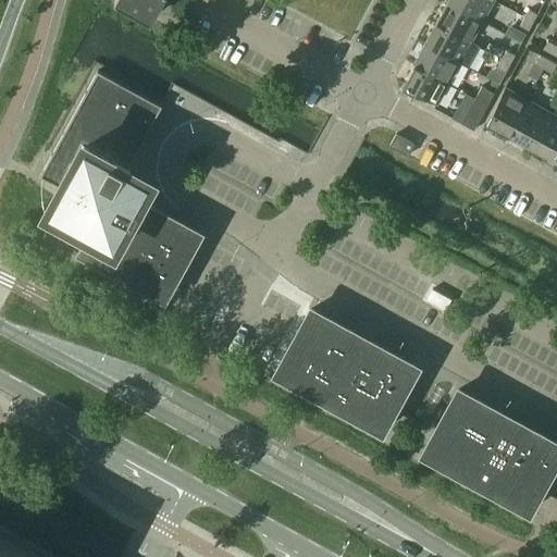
[(118,0),(150,19),(160,0),(118,0)]
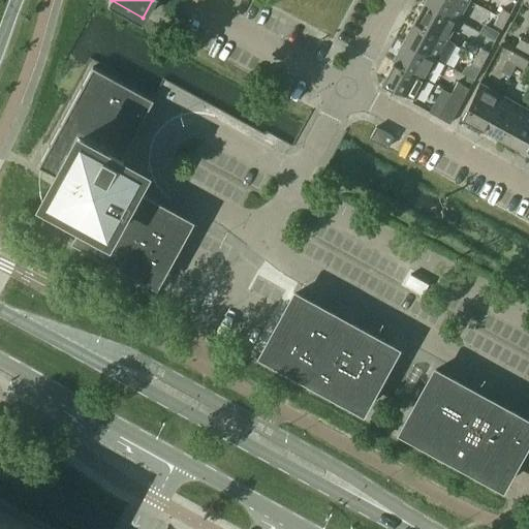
[(467,0),(426,0),(425,2),(458,20),(468,0),(467,0)]
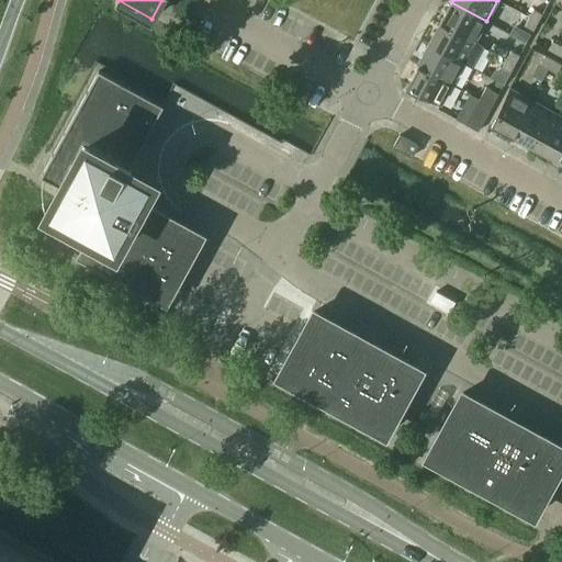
[(451,2),(440,23),(474,42),(486,21),(451,2)]
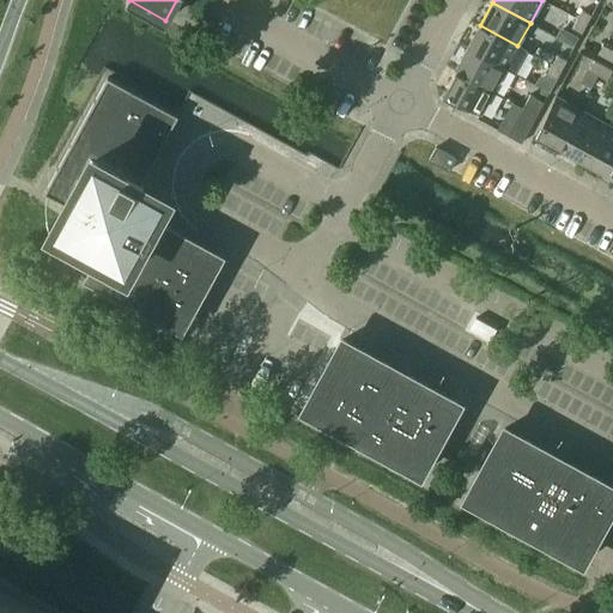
[(577,19),(587,24),(592,16),(582,10),(577,19)]
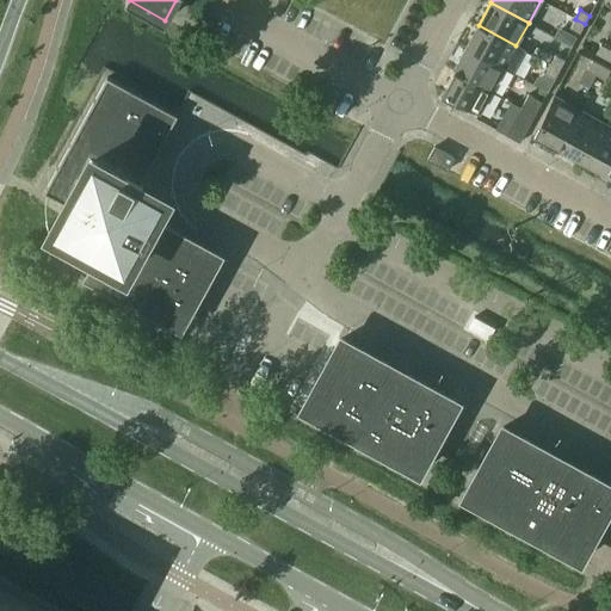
[(569,28),(579,34),(585,24),(575,19),(569,28)]
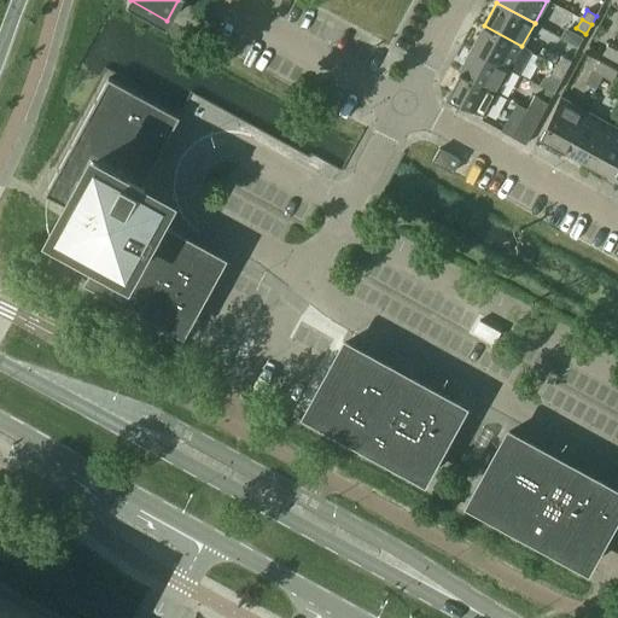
[(471,48),(509,69),(520,75),(532,52),(522,46),(484,25),(471,48)]
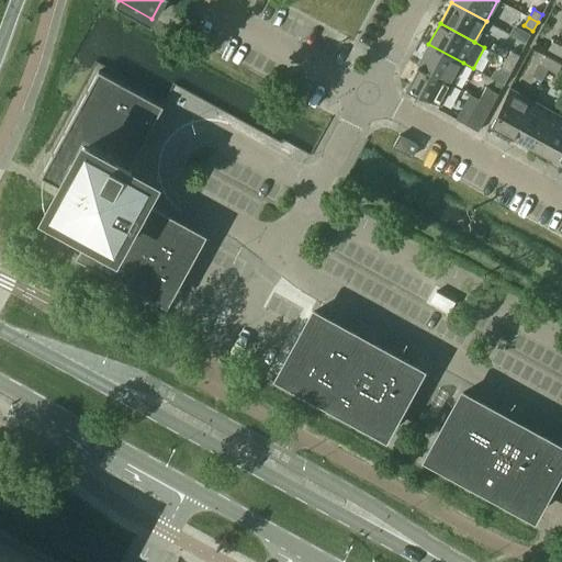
[(548,49),(557,54),(561,45),(552,41),(548,49)]
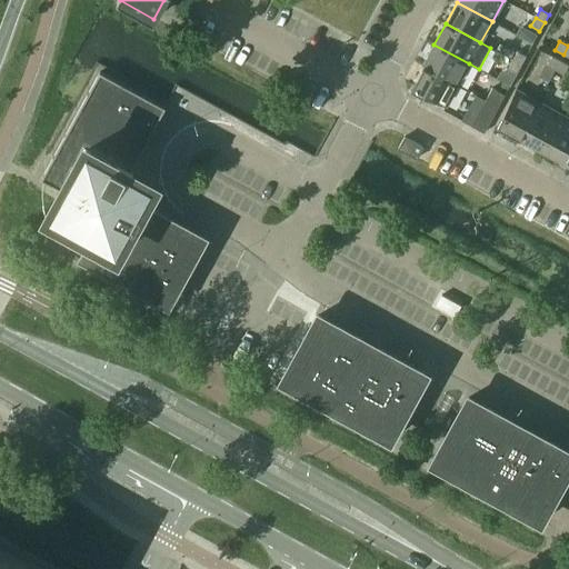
[(422,66),(458,85),(469,63),(433,45),(422,66)]
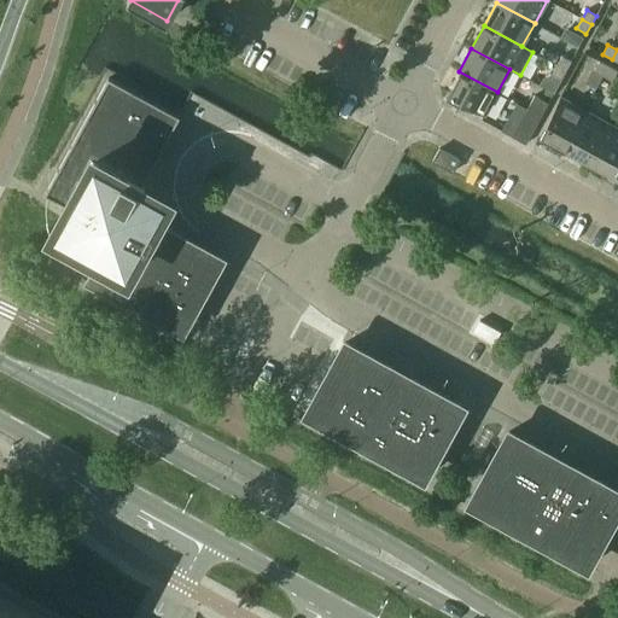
[(557,65),(566,70),(571,60),(561,56),(557,65)]
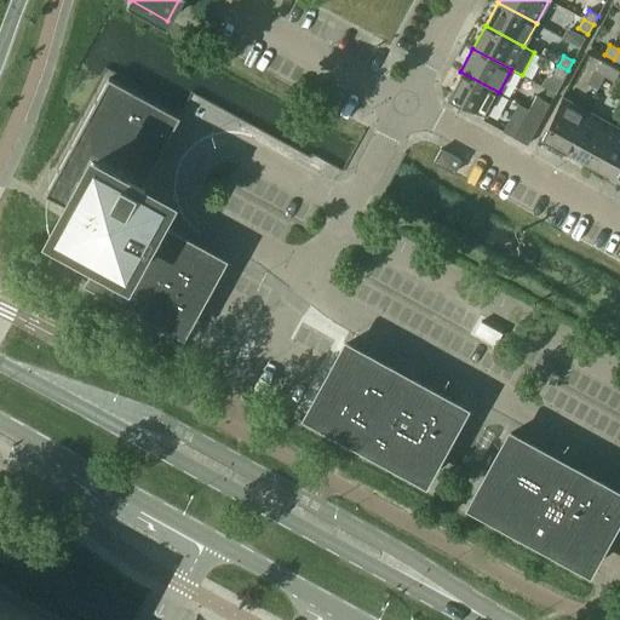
[(596,70),(604,76),(610,67),(601,61),(596,70)]
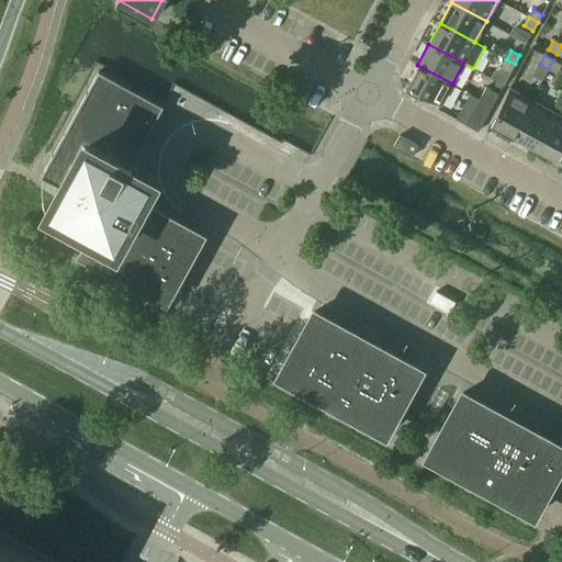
[(502,67),(510,72),(515,64),(506,59),(502,67)]
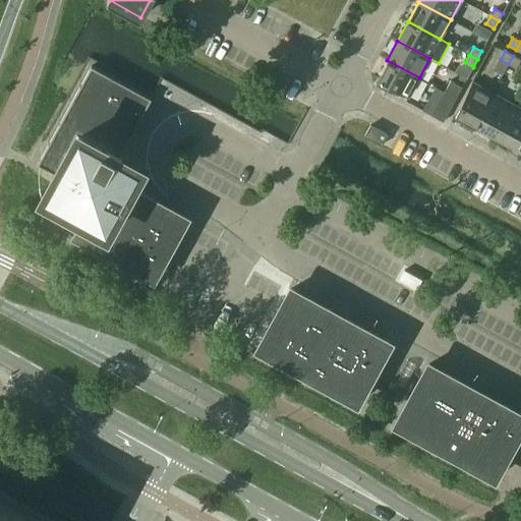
[(508,64),(516,68),(520,60),(513,56),(508,64)]
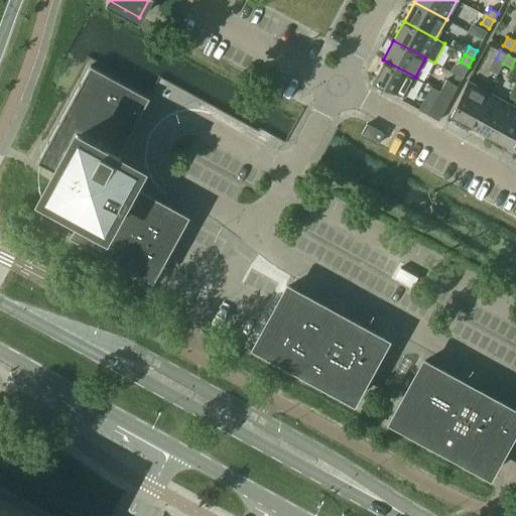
[(372,79),(404,97),(415,77),(383,59),(372,79)]
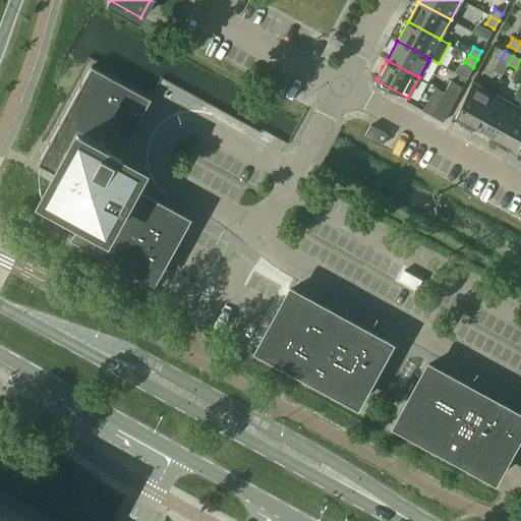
[(91,66),(37,164),(56,175),(46,194),(65,205),(55,224),(153,278),(186,218),(128,186),(138,167),(119,157),(151,99),(91,66)]
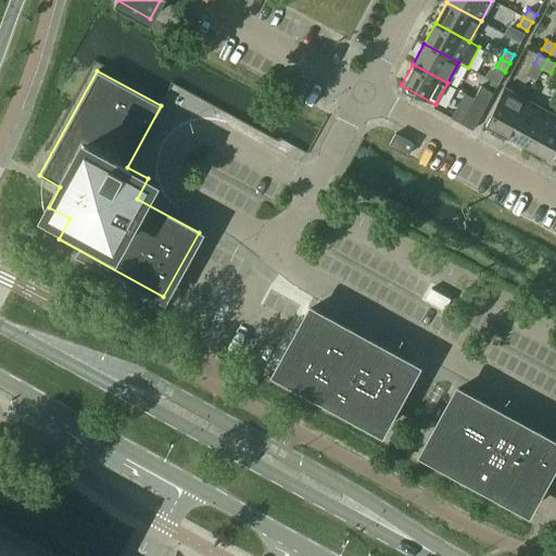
[(481,86),(475,98),(487,104),(493,92),(481,86)]
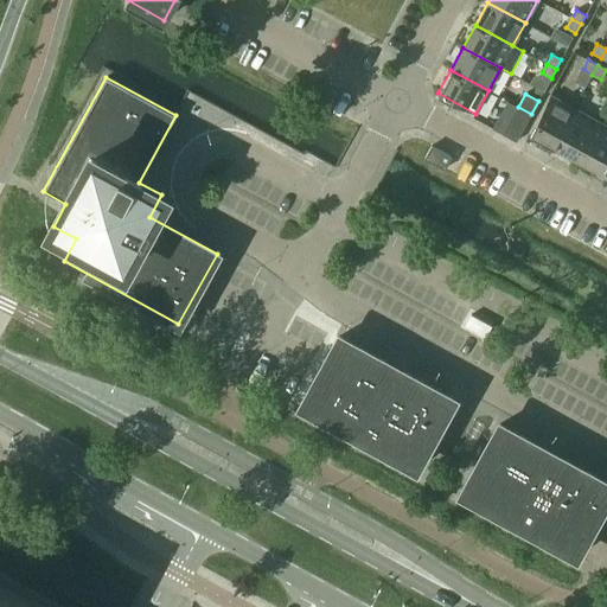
[(529,133),(553,146),(574,108),(550,95),(529,133)]
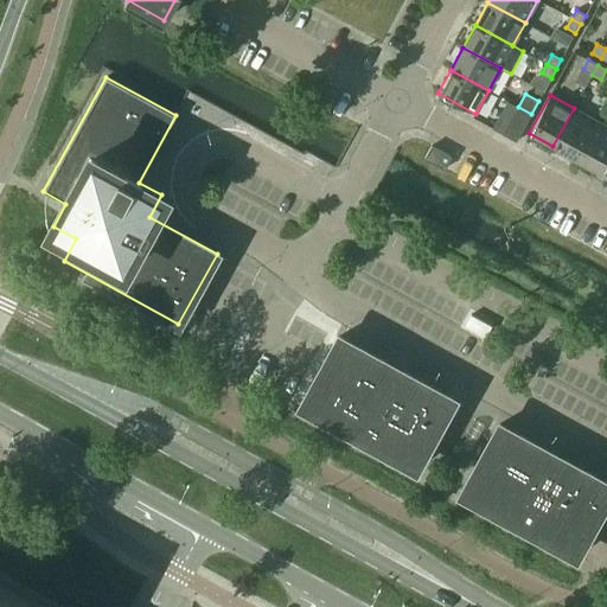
[(503,134),(516,141),(531,114),(518,107),(503,134)]
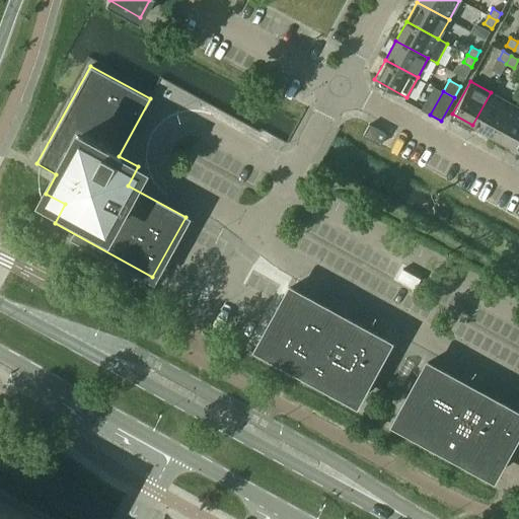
[(472,125),(492,135),(510,103),(491,92),(472,125)]
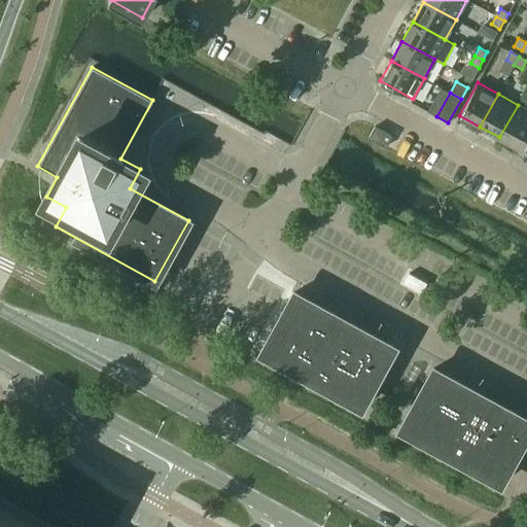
[(499,137),(519,148),(526,133),(526,109),(518,105),(499,137)]
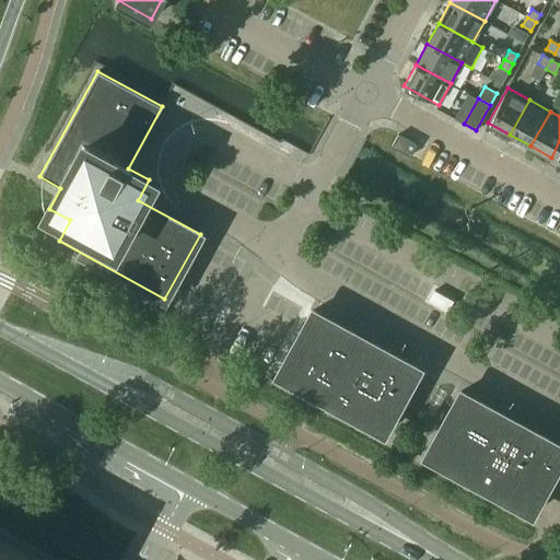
[(392,147),(410,156),(416,144),(398,135),(392,147)]
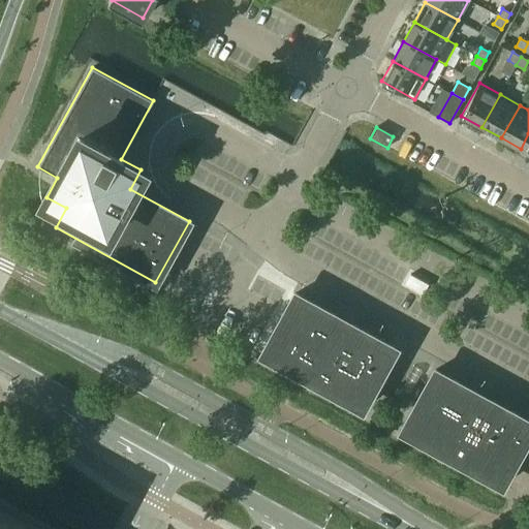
[(439,290),(422,280),(416,289),(434,299),(439,290)]
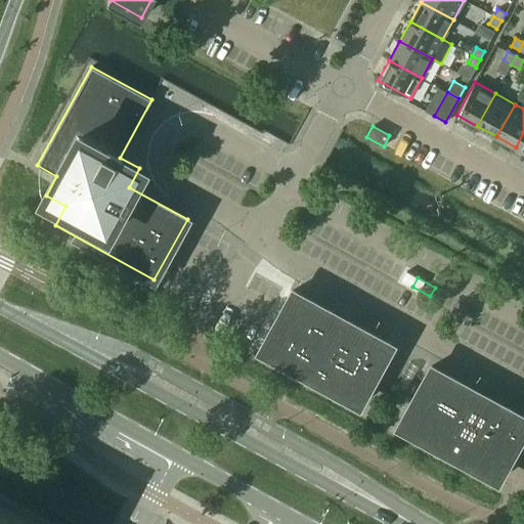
[(260,351),(358,405),(391,345),(293,291),(260,351)]
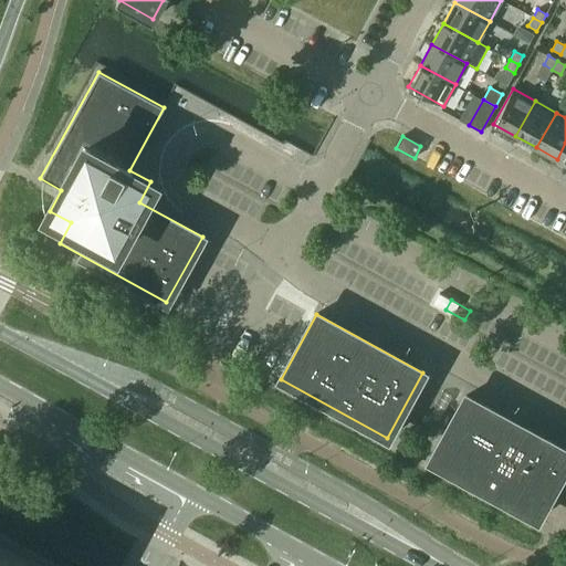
[(430,461),(535,519),(565,464),(565,450),(465,396),(430,461)]
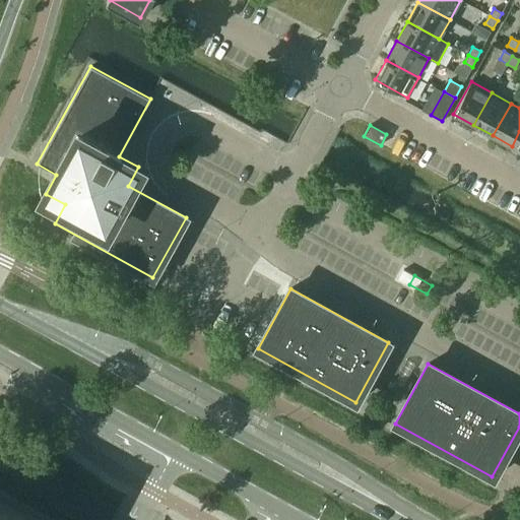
[(30,519),(0,503),(0,519),(30,519)]
